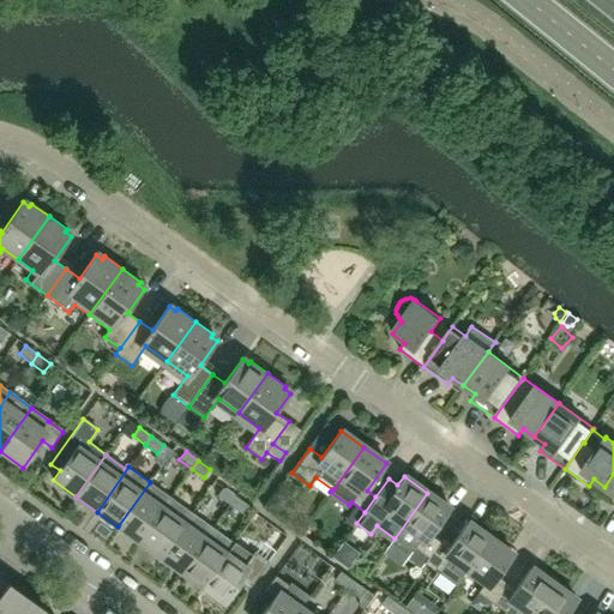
[(139,542),(170,498),(150,482),(118,527),(139,542)]
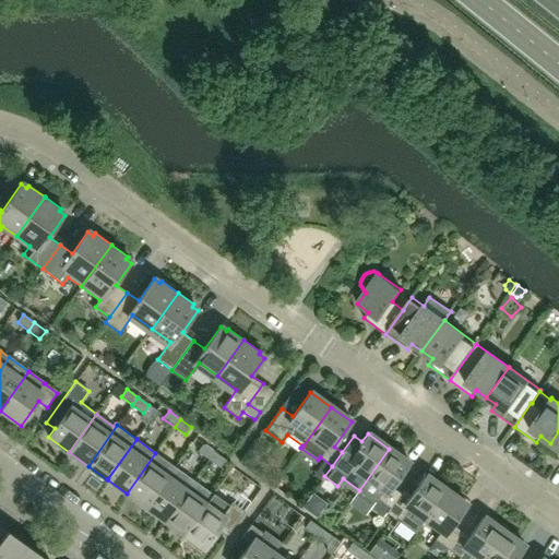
[(198,452),(209,460),(214,452),(203,444),(198,452)]
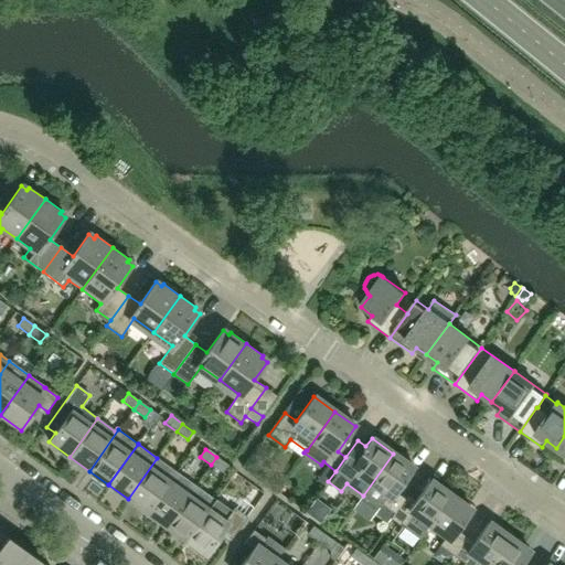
[(404,499),(396,493),(414,468),(393,454),(363,496),(380,507),(373,515),(385,525),(391,519),(394,513),(404,499)]
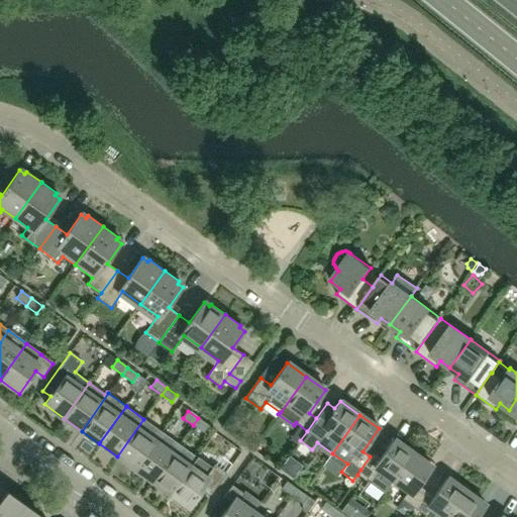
[(208,425),(198,418),(193,425),(203,433),(208,425)]
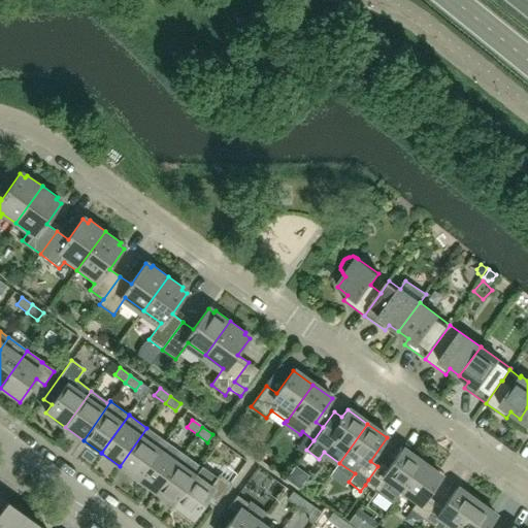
[(137,480),(165,441),(146,428),(120,466),(137,480)]
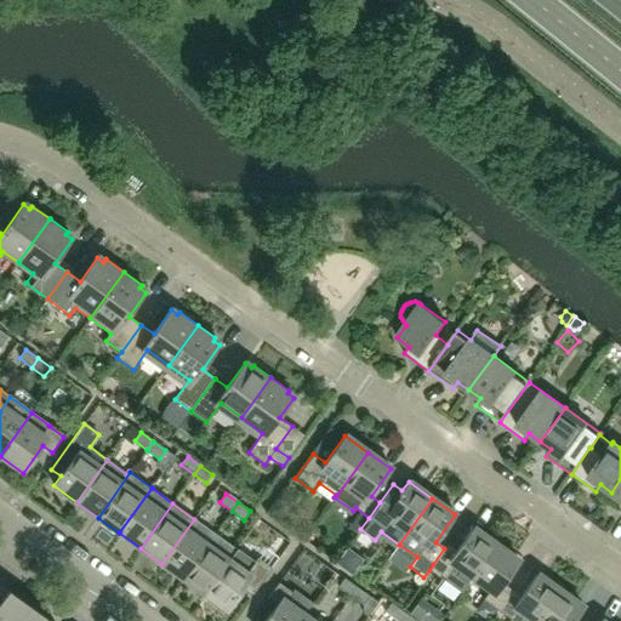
[(183,579),(215,534),(194,519),(161,564),(183,579)]
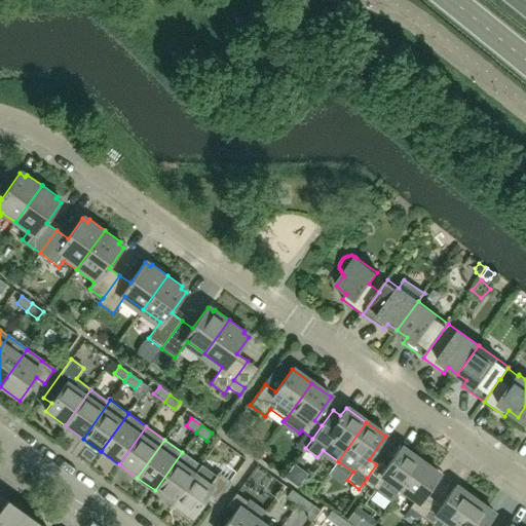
[(400,489),(420,461),(401,447),(384,470),(376,464),(367,478),(364,483),(375,491),(390,502),(400,489)]
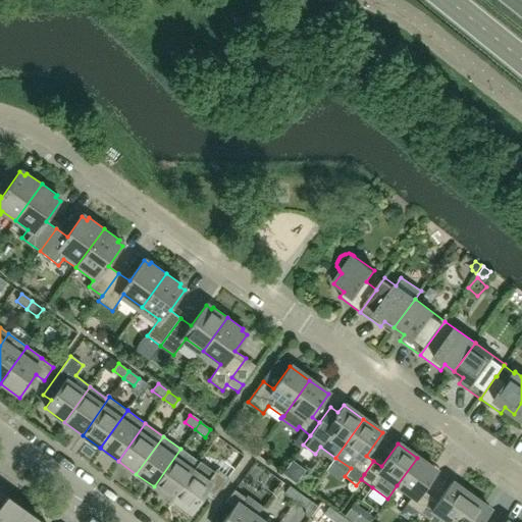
[(171,500),(199,462),(180,449),(154,486),(171,500)]
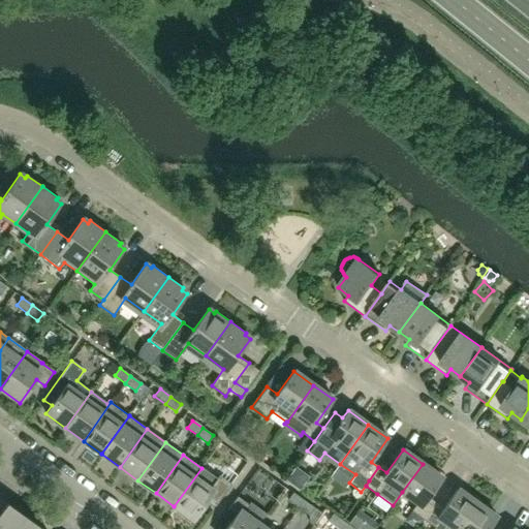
[(426,501),(442,477),(423,464),(402,492),(417,503),(411,511),(422,518),(424,520),(433,506),(426,501)]
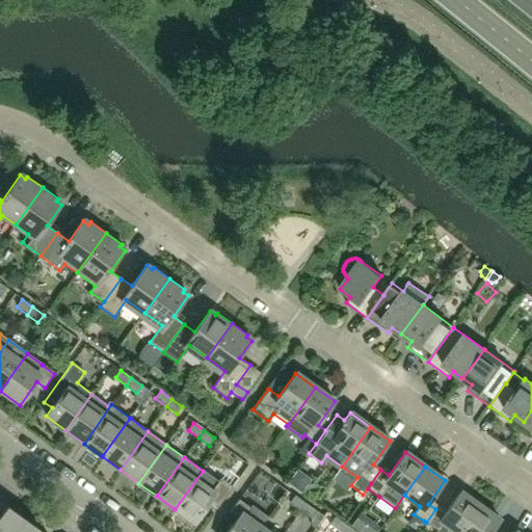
[(219,506),(233,487),(220,478),(217,482),(203,471),(175,509),(194,524),(212,500),(219,506)]
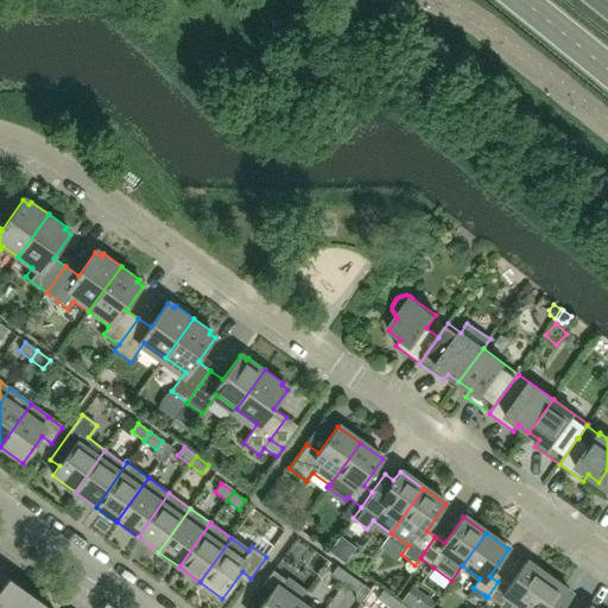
[(526,607),(549,578),(526,562),(506,588),(498,582),(487,597),(500,607),(499,607),(526,607)]
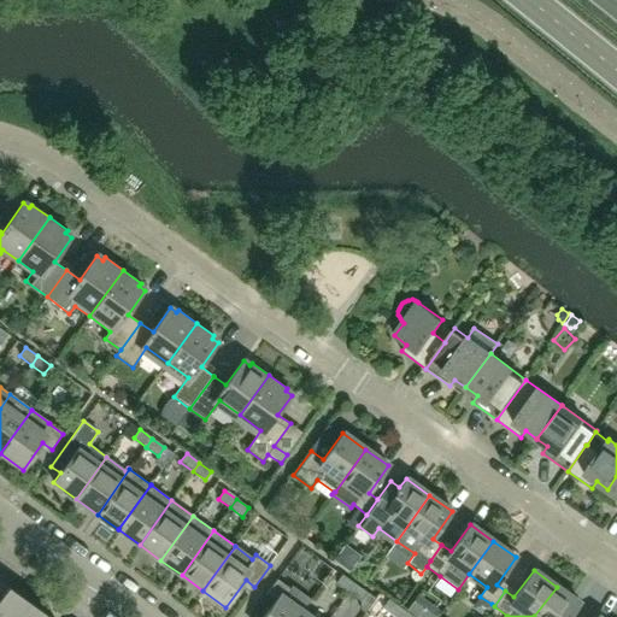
[(354,583),(342,575),(335,583),(348,592),(354,583)]
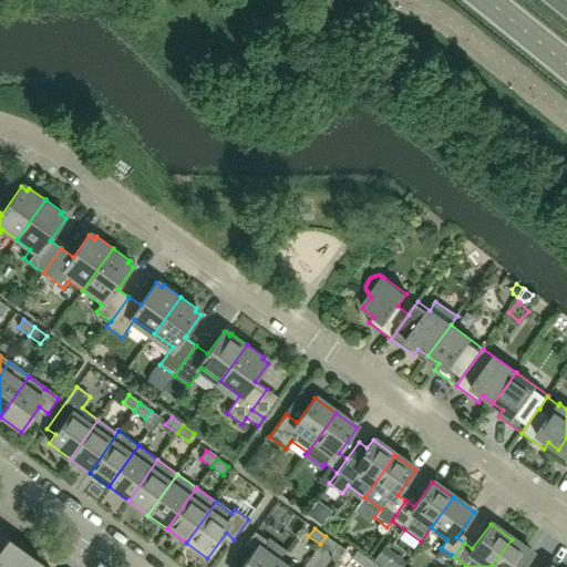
[(274,566),(278,562),(286,552),(269,539),(268,542),(255,533),(244,546),(253,553),(241,566),(274,566)]
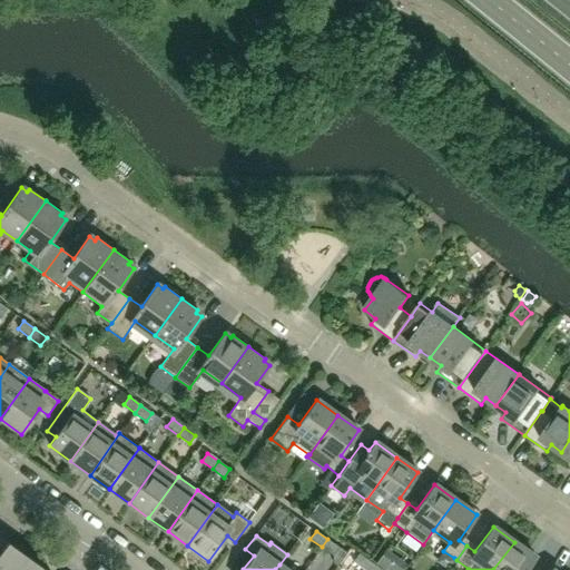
[(333,556),(338,548),(327,539),(322,547),(333,556)]
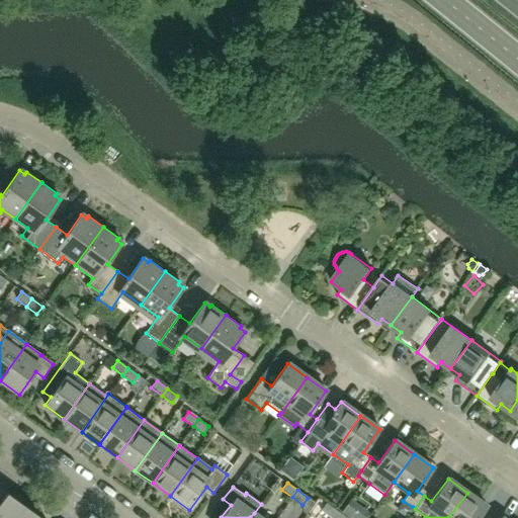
[(0,517),(19,517),(28,506),(13,495),(12,497),(7,493),(0,502),(0,517)]
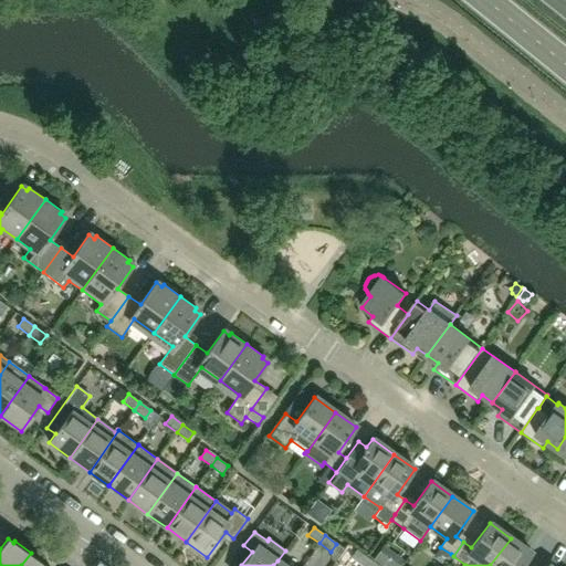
[(522,565),(532,553),(511,538),(490,565),(522,565)]
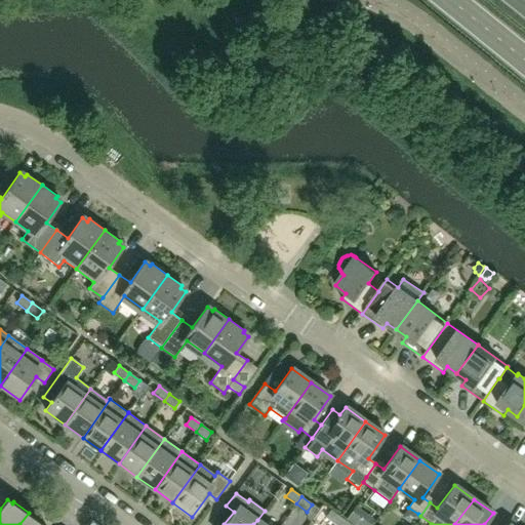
[(408,508),(404,513),(405,519),(411,523),(418,514),(408,508)]
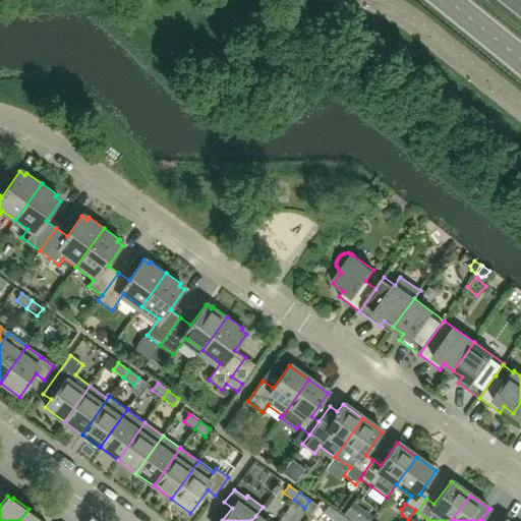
[(333,520),(339,513),(328,506),(323,513),(333,520)]
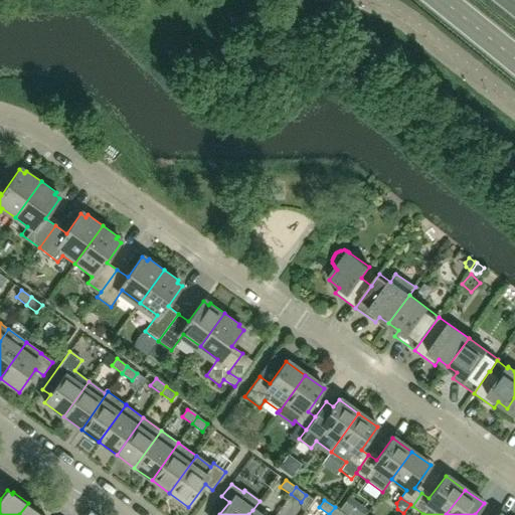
[(42,514),(43,514),(28,503),(19,514),(42,514)]
